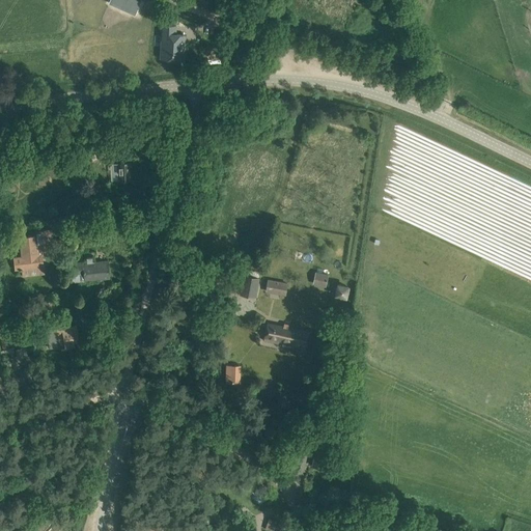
[(168,21),(177,24),(178,17),(169,15),(168,21)]
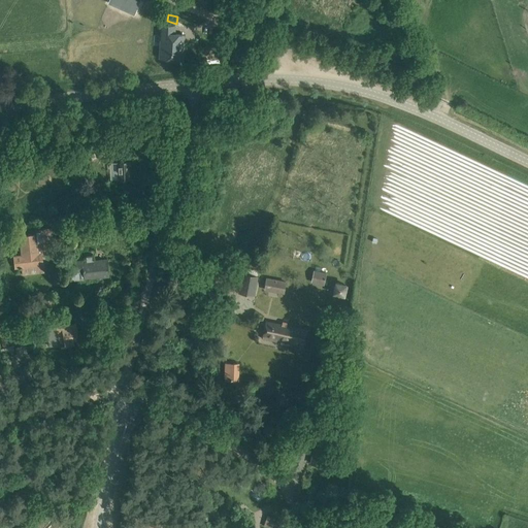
[(160,59),(183,60),(183,50),(184,35),(173,34),(174,26),(162,25),(161,48),(160,59)]
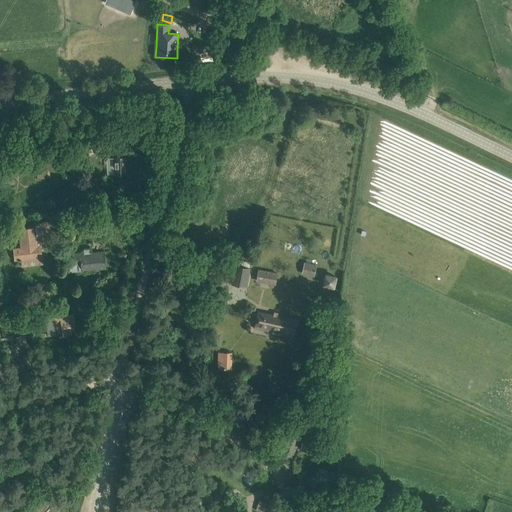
[(120,174),(126,174),(125,157),(114,157),(115,174),(119,174),(119,175),(120,175),(120,174)]
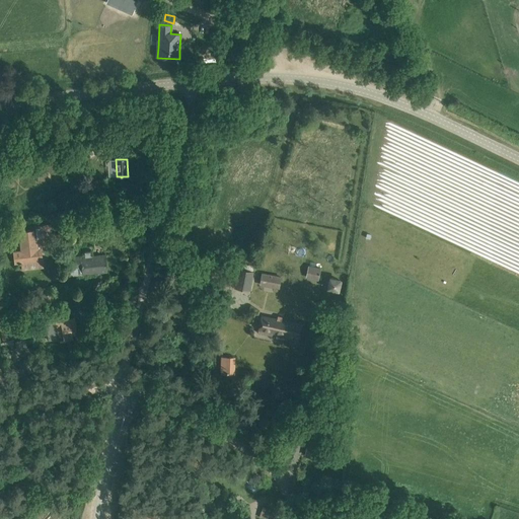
[(35,226),(36,230),(18,232),(20,251),(14,252),(15,264),(19,263),(19,265),(21,264),(21,263),(42,261),(41,248),(35,249),(35,244),(38,244),(38,245),(48,244),(46,225),(35,226)]
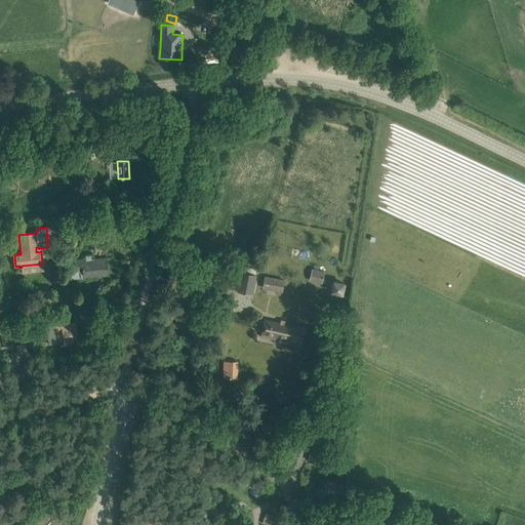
[(86,255),(86,257),(74,259),(75,272),(83,271),(84,278),(108,275),(106,258),(93,259),(92,255),(86,255)]
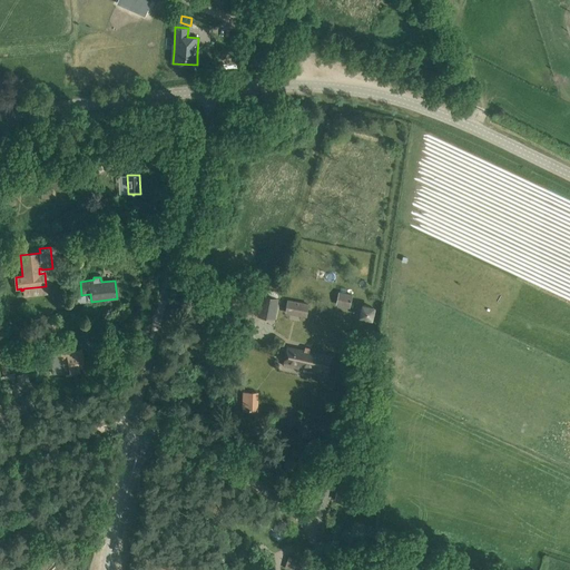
[(335,305),(350,308),(352,295),(338,292),(335,305)]
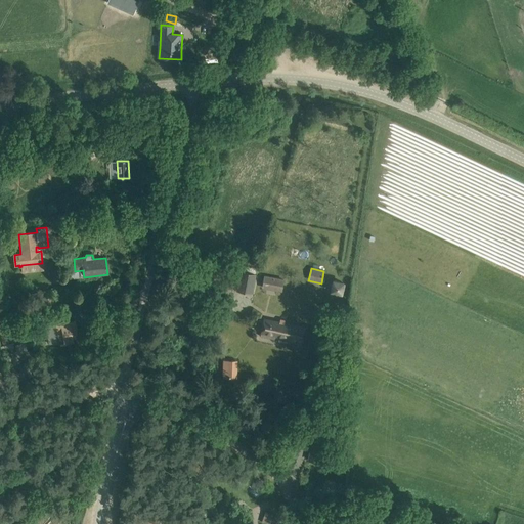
[(236,291),(252,294),(256,273),(239,270),(236,291)]
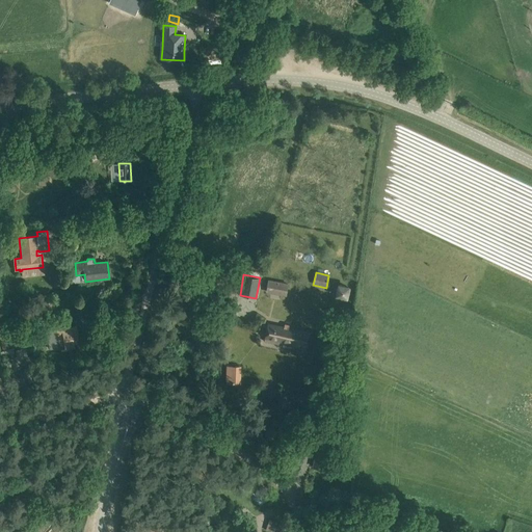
[(266,292),(285,296),(287,284),(268,281),(266,292)]
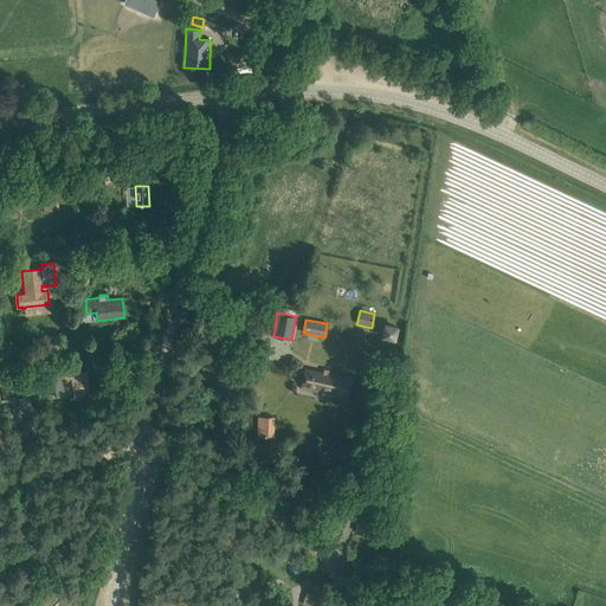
[(387,322),(384,336),(398,340),(401,324),(387,322)]
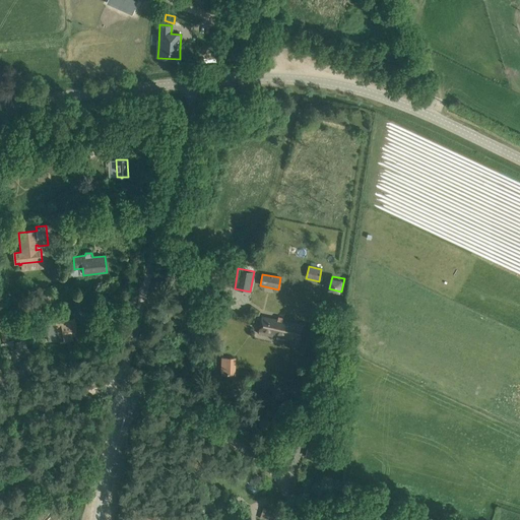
[(285,339),(300,342),(303,326),(262,317),(258,334),(272,337),(273,334),(285,336),(285,339)]
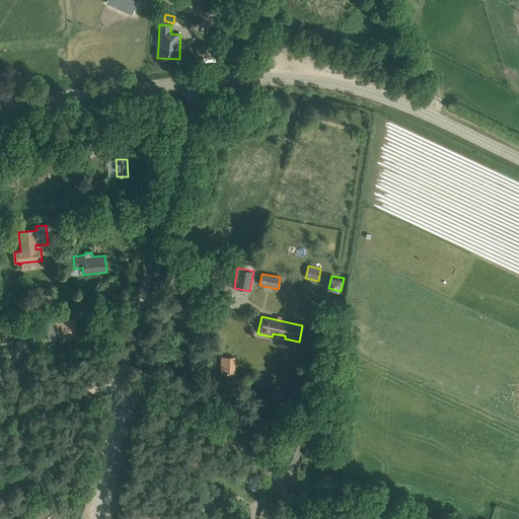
[(64,332),(64,338),(71,337),(71,335),(75,334),(72,319),(56,322),(58,334),(64,332)]
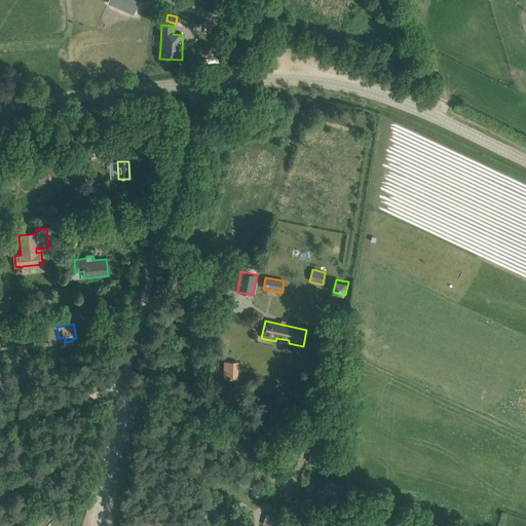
[(223,379),(237,379),(237,363),(223,362),(223,379)]
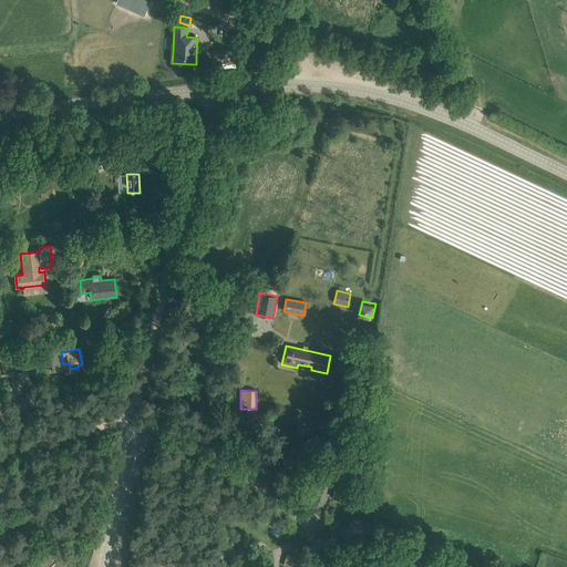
[(331,466),(339,467),(342,450),(334,449),(331,466)]
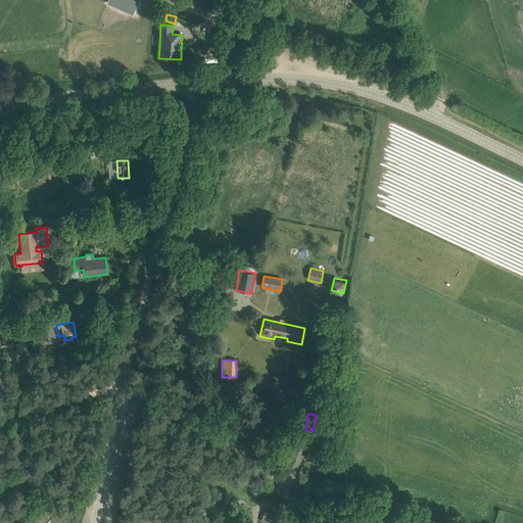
[(335,433),(337,424),(328,423),(327,432),(335,433)]
